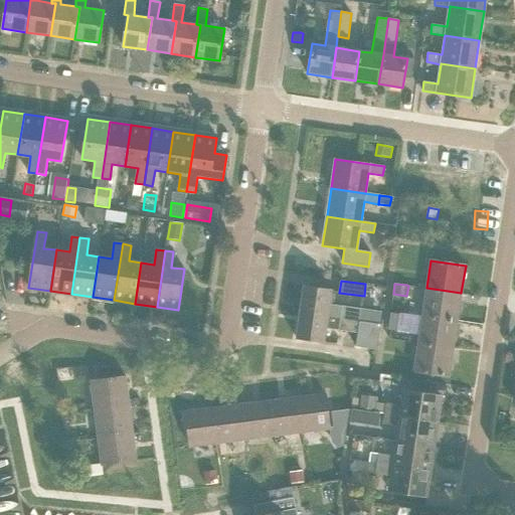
[(304,287),(300,312),(360,321),(361,309),(330,304),(332,291),(304,287)]
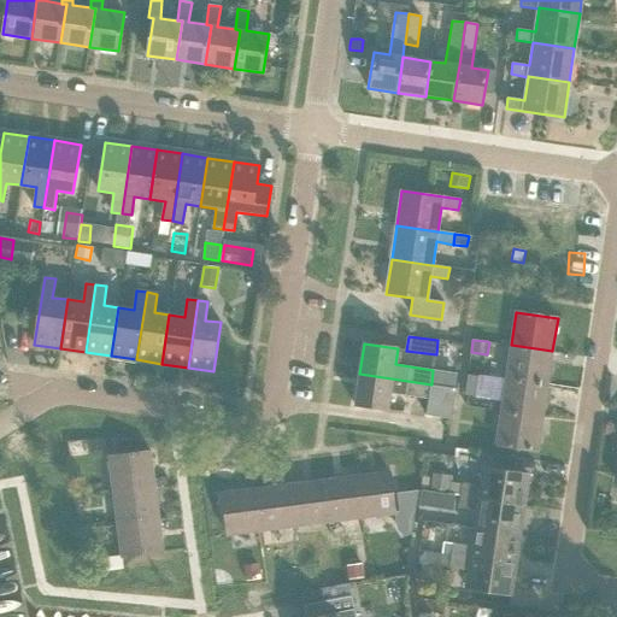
[(547,385),(552,351),(511,345),(506,378),(547,385)]
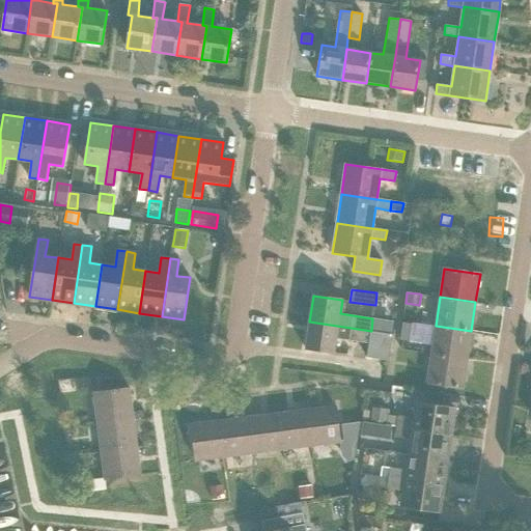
[(378,313),(375,330),(389,331),(391,315),(389,315),(378,313)]
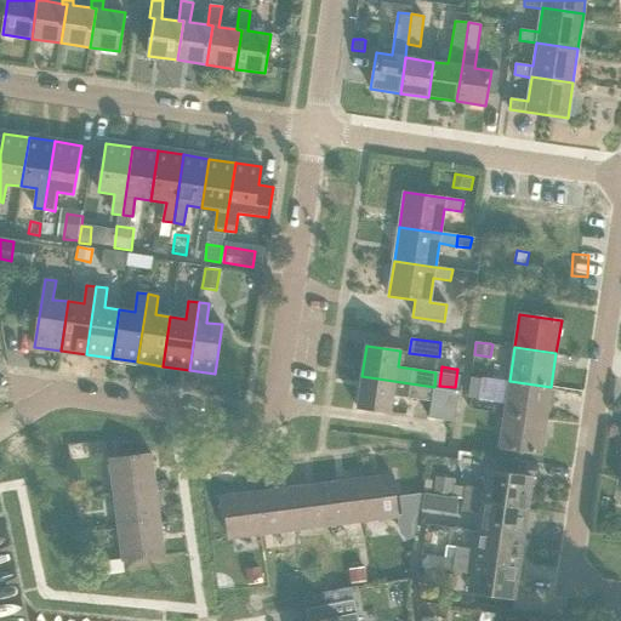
[(434,388),(434,387),(362,376),(358,408),(391,412),(393,396),(431,402),(428,419),(453,422),(457,392),(434,388)]
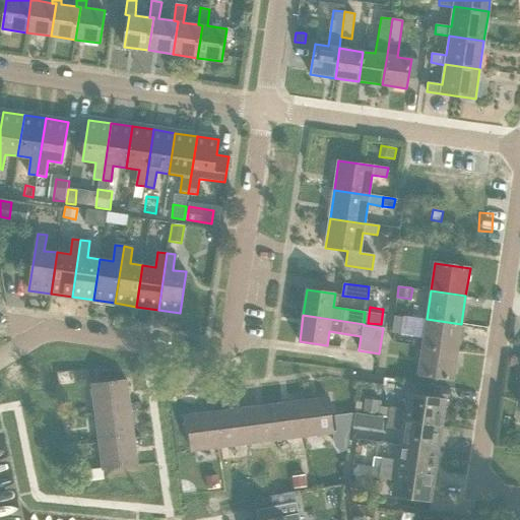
[(394,316),(391,333),(400,335),(403,317),(401,317),(394,316)]
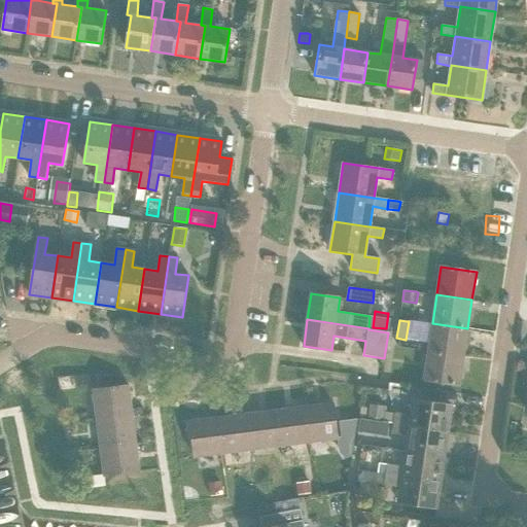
[(463,357),(467,328),(432,323),(427,352),(463,357)]
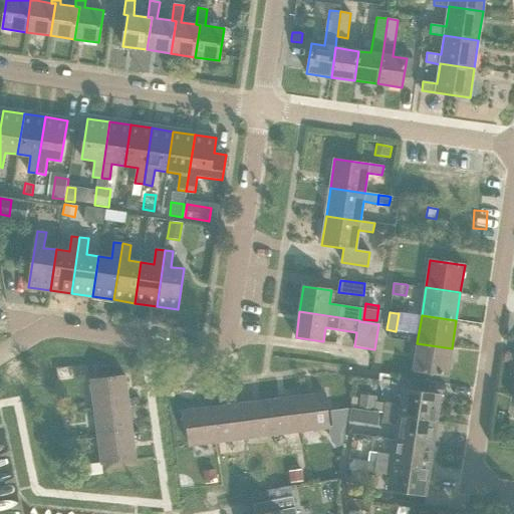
[(448,376),(452,348),(417,343),(413,370),(448,376)]
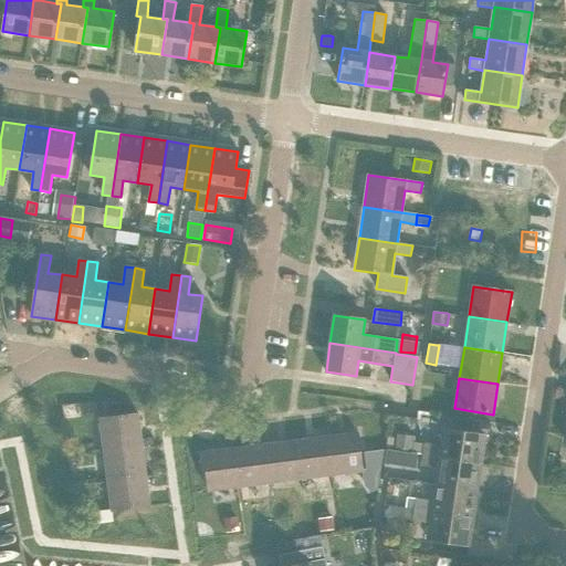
[(100,419),(104,450),(142,444),(138,413),(100,419)]
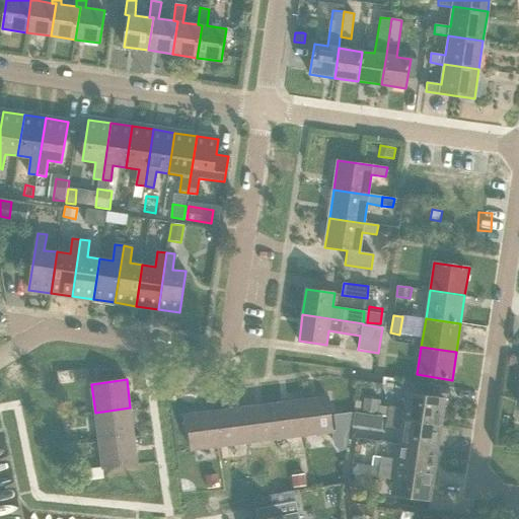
[(405,410),(389,406),(387,417),(440,425),(444,398),(408,393),(405,410)]
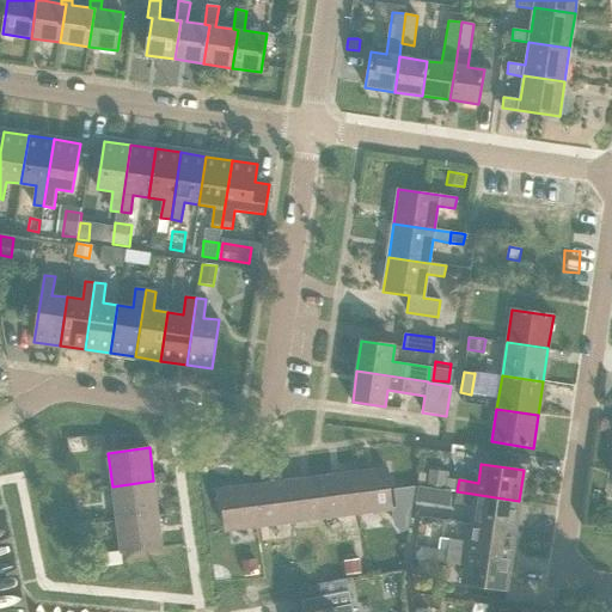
[(386,467),(354,472),(359,514),(392,509),(386,467)]
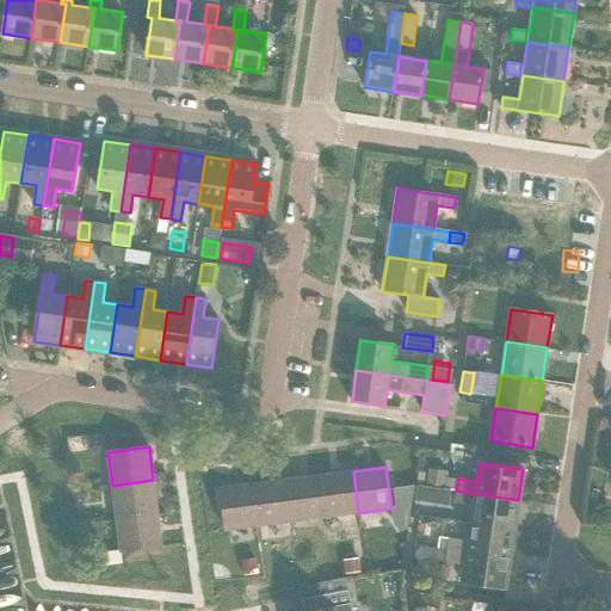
[(427,477),(426,485),(445,487),(446,477),(448,471),(429,469),(427,477)]
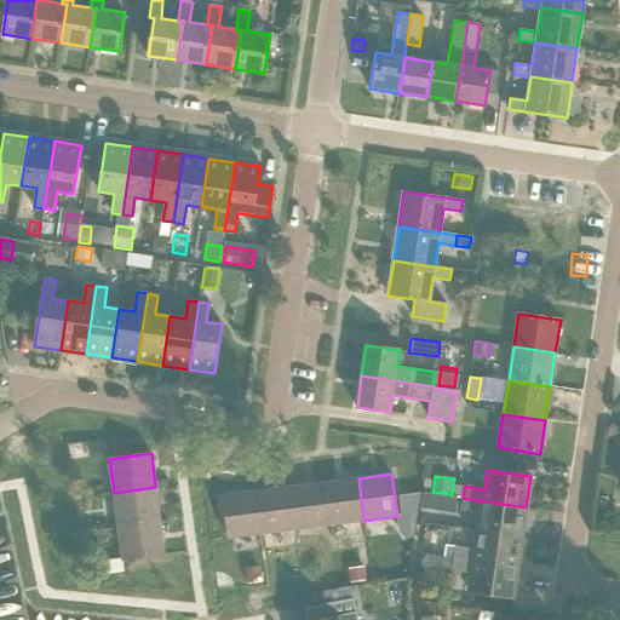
[(363,521),(359,478),(325,483),(329,524),(363,521)]
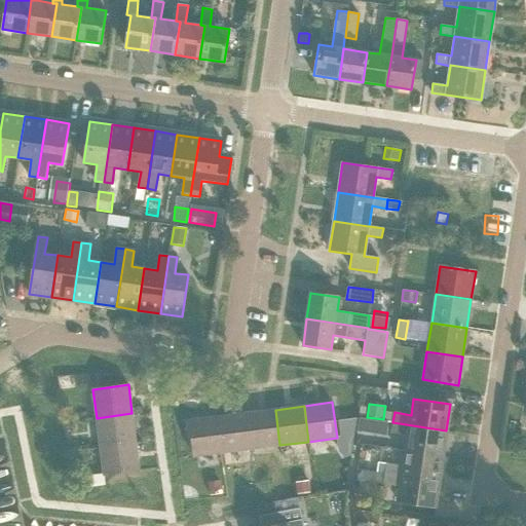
[(275,410),(247,413),(252,449),(279,445),(275,410)]
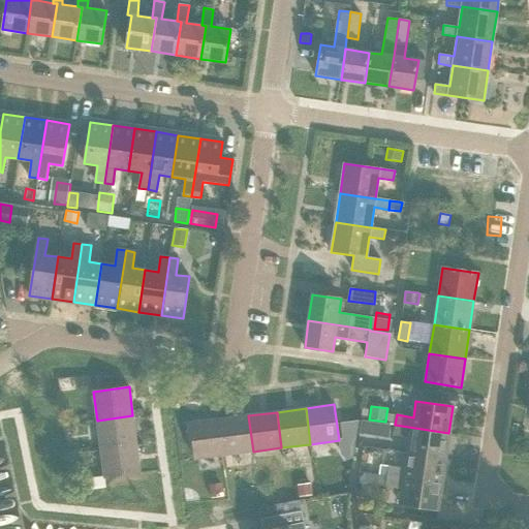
[(385,422),(385,424),(395,425),(397,414),(389,413),(386,413),(385,422)]
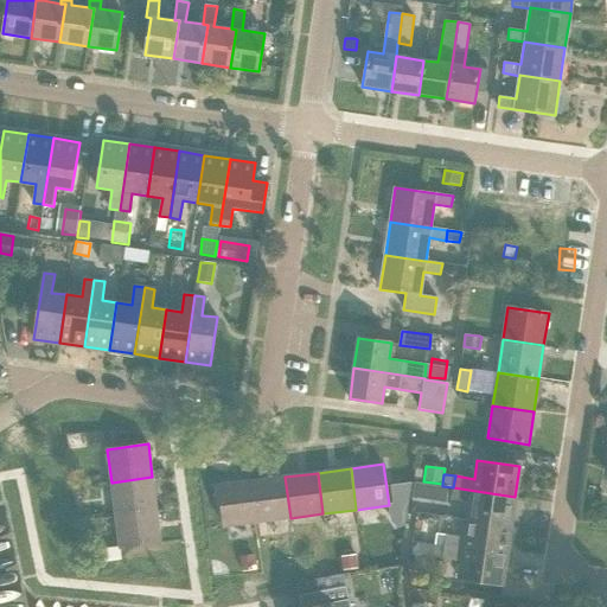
[(157,510),(152,477),(112,483),(115,515),(157,510)]
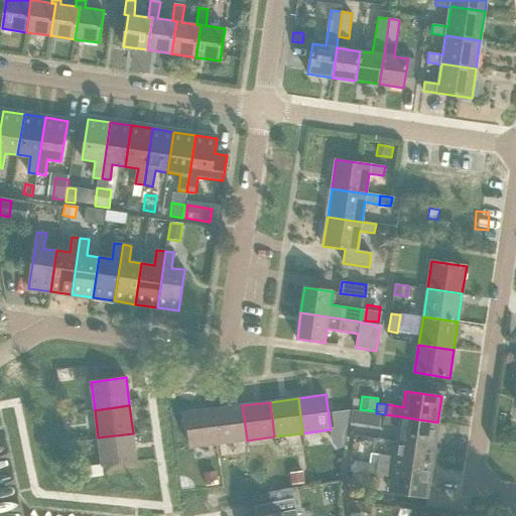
[(247,440),(242,405),(214,409),(219,444),(247,440)]
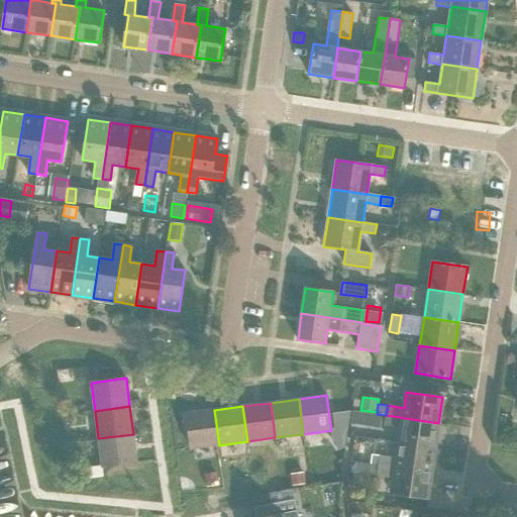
[(187,413),(191,448),(219,445),(214,410),(187,413)]
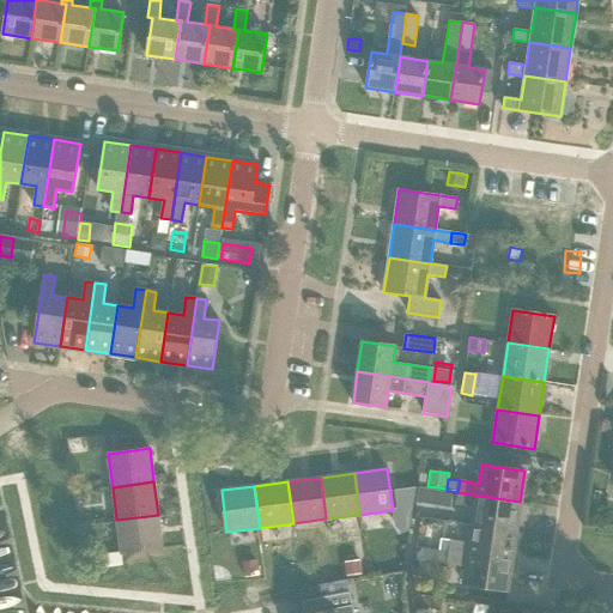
[(418,487),(417,502),(434,504),(436,489),(418,486),(418,487)]
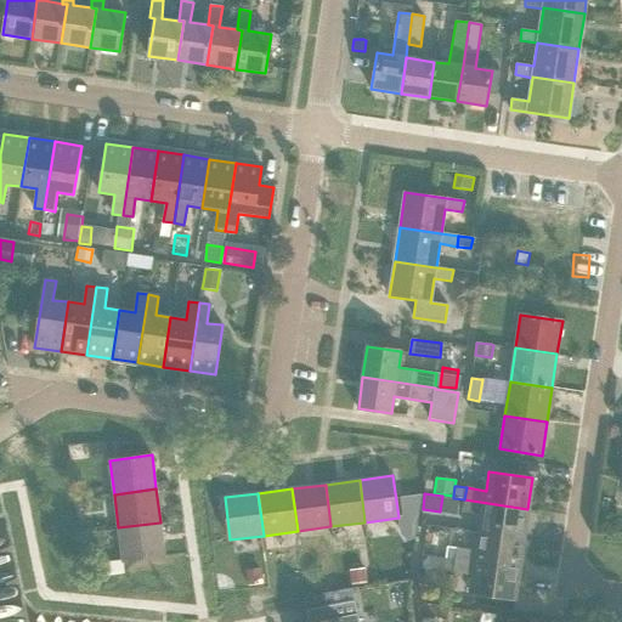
[(422,495),(400,497),(402,515),(418,513),(422,495)]
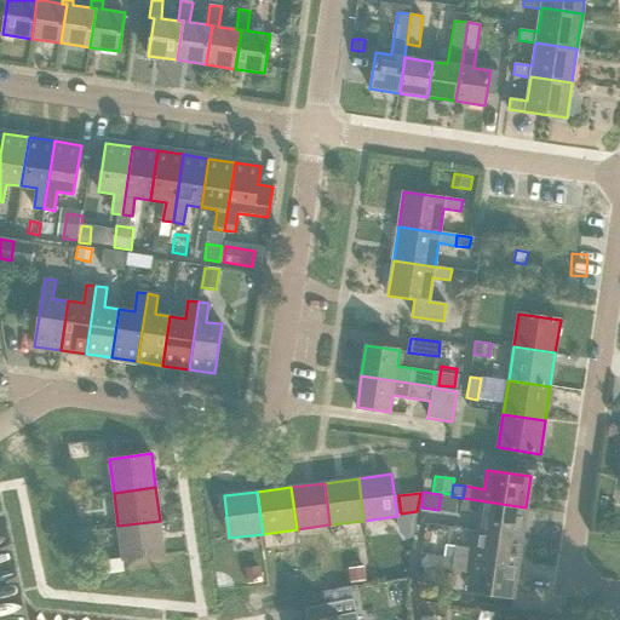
[(522,538),(526,507),(463,498),(461,510),(481,512),(478,530),(522,538)]
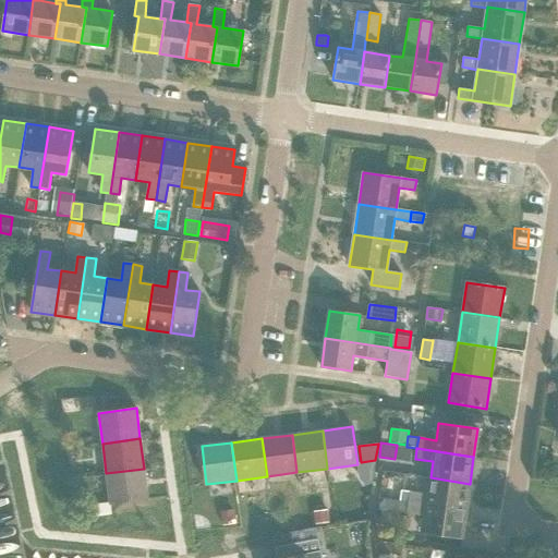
[(110,504),(148,499),(144,469),(106,473),(110,504)]
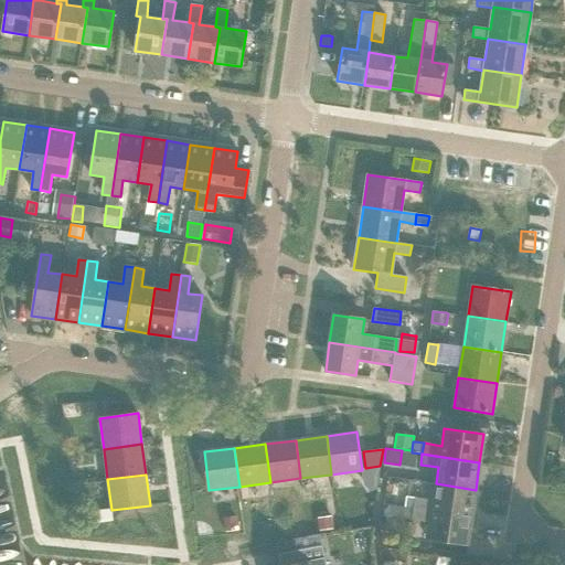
[(434,501),(415,498),(406,497),(405,508),(413,509),(414,509),(471,518),(476,490),(436,483),(434,501)]
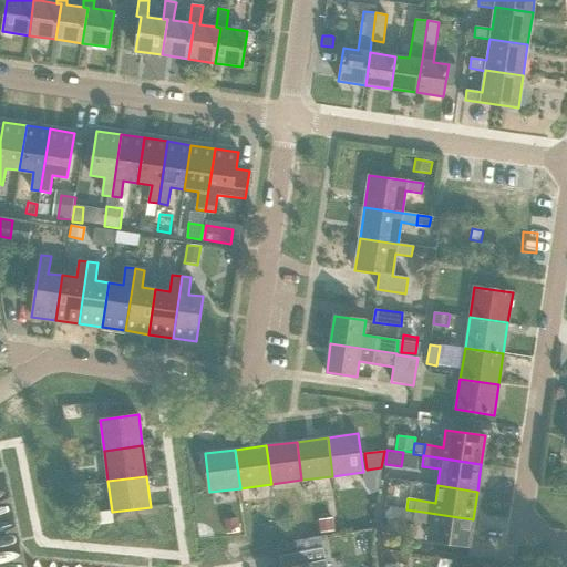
[(413,521),(414,511),(390,506),(389,517),(413,521)]
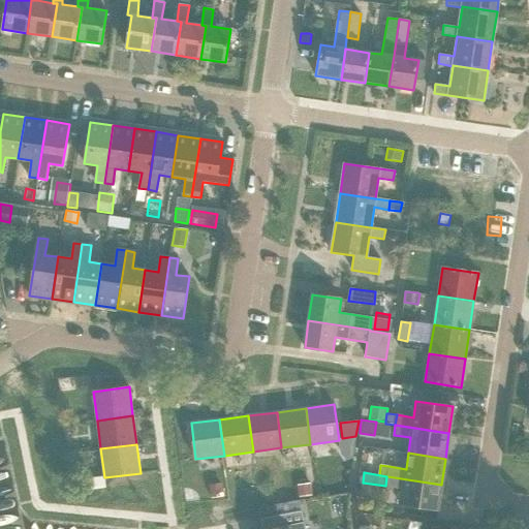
[(400,505),(437,510),(441,485),(387,476),(385,487),(403,489),(400,505)]
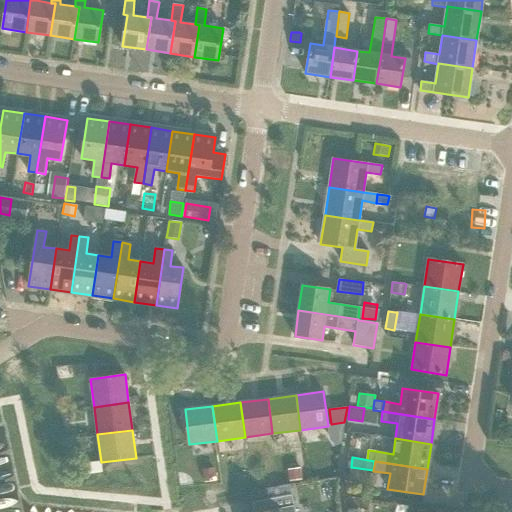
[(297,468),(287,470),(290,482),(302,480),(300,468),(297,468)]
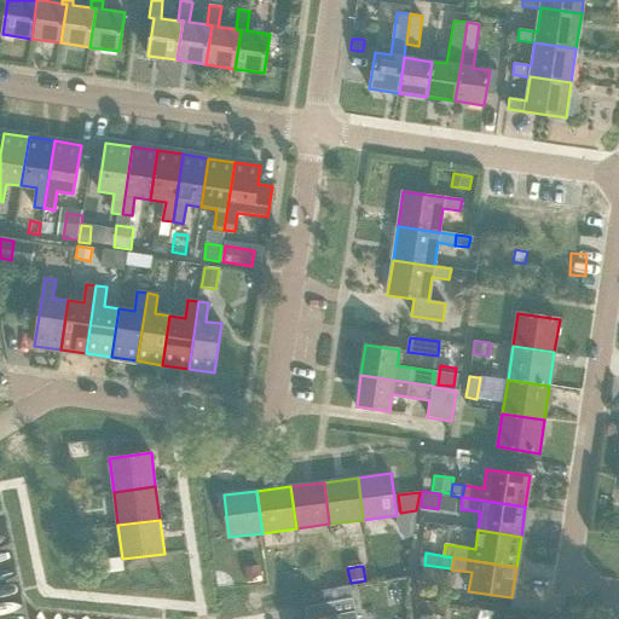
[(248,582),(261,579),(260,568),(247,570),(248,582)]
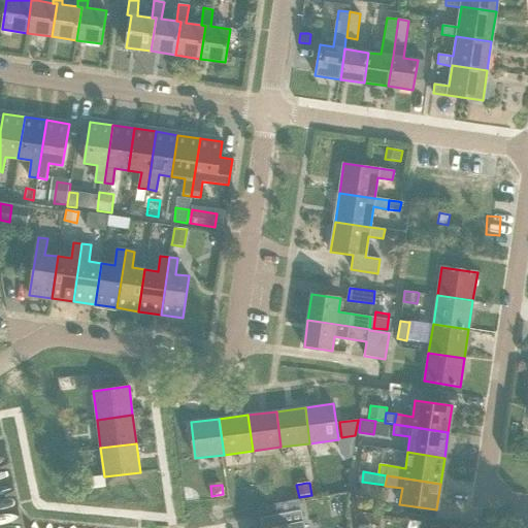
[(304,527),(301,509),(276,515),(279,527),(270,527),(304,527)]
